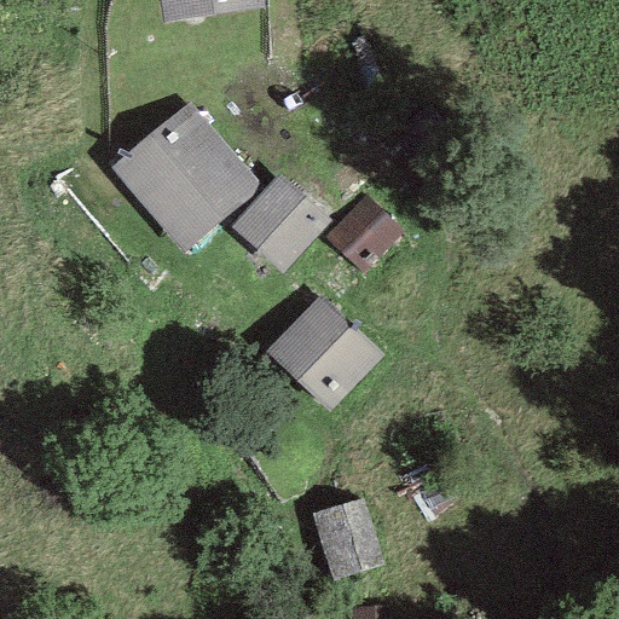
[(262,0),(157,0),(161,24),(264,10),(262,0)]
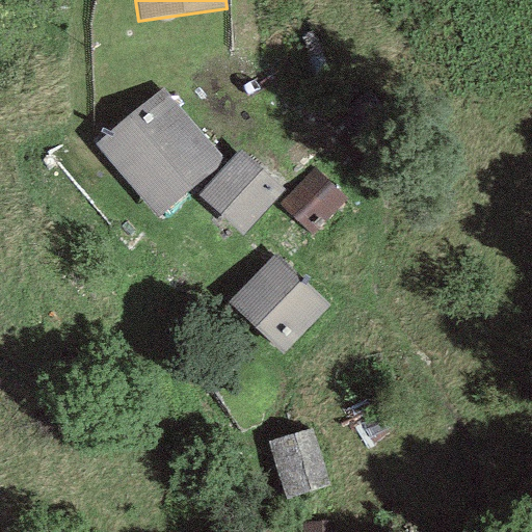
[(163,87),(95,144),(154,217),(223,160),(163,87)]
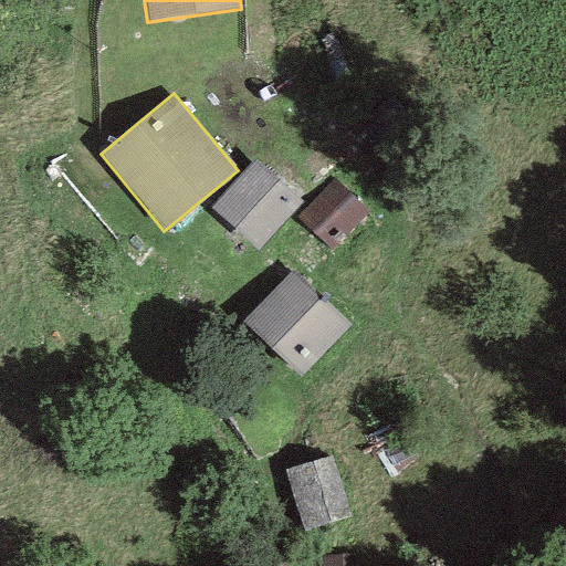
[(253,161),(210,209),(259,252),(301,203),(253,161)]
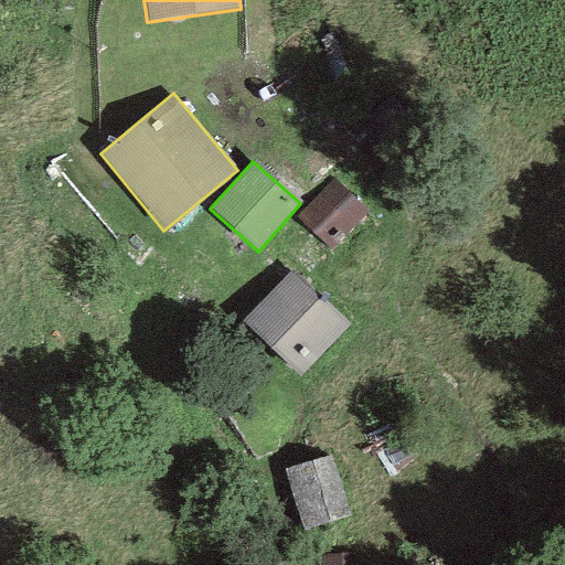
[(332,178),(296,217),(330,248),(366,209),(332,178)]
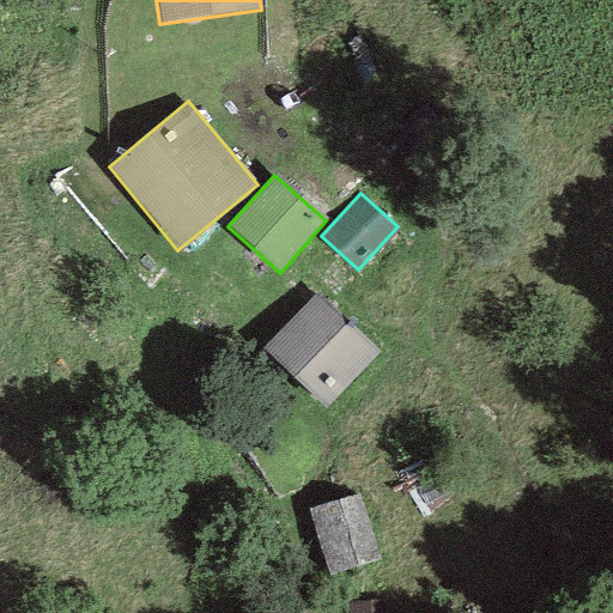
[(377,353),(314,293),(259,352),(323,412),(377,353)]
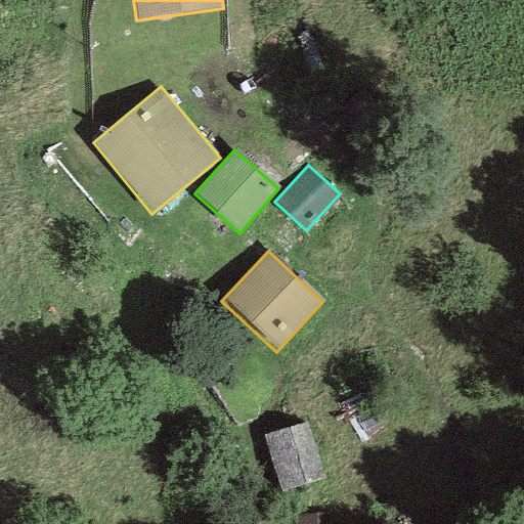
[(307,423),(263,437),(280,492),(324,478),(307,423)]
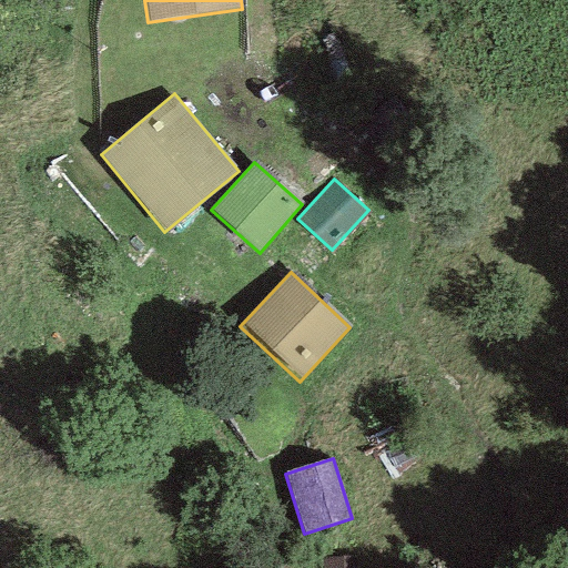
[(359,567),(359,558),(322,559),(321,567),(359,567)]
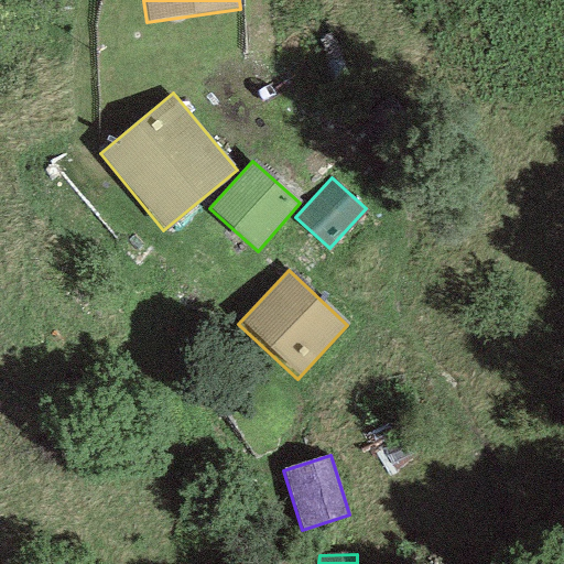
All buildings are outlined.
